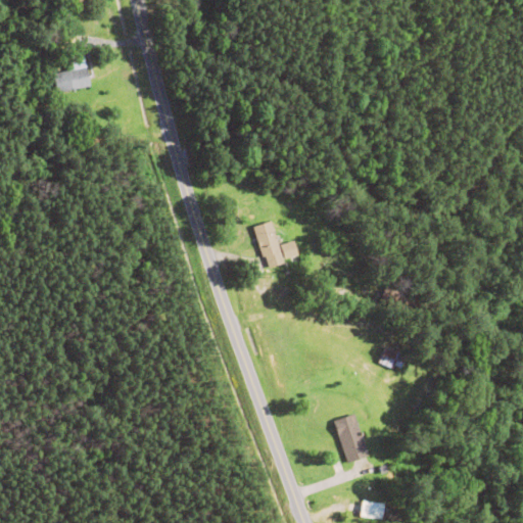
[(55,94),(89,87),(82,55),(64,58),(67,72),(51,75),(55,94)]
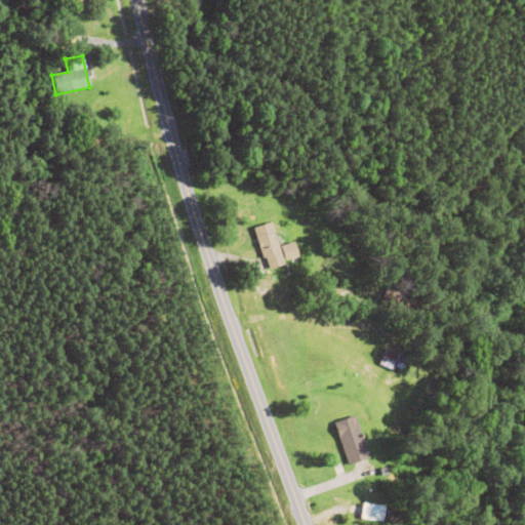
[(253,227),(266,269),(299,259),(294,242),(278,246),(271,221),(253,227)]
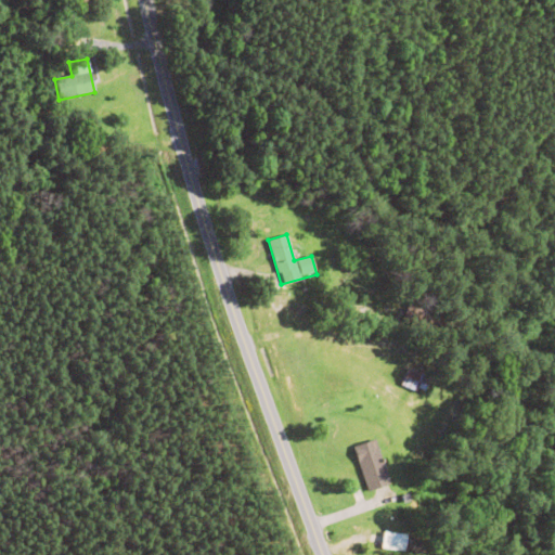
[(424,378),(410,369),(400,383),(413,392),(424,378)]
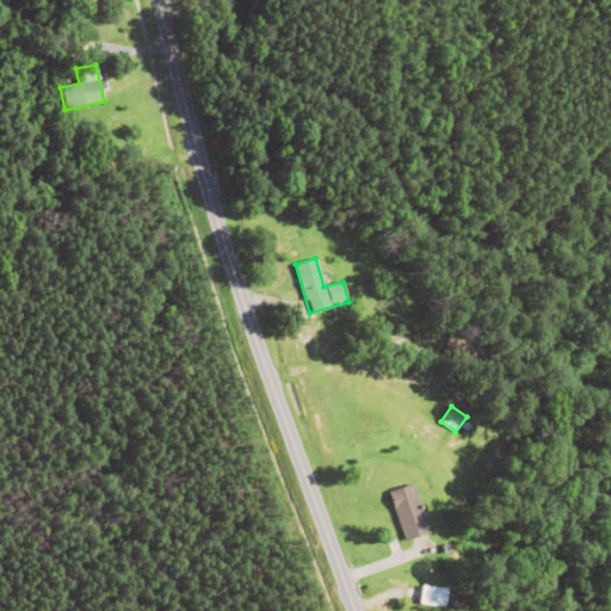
[(386,493),(406,542),(429,532),(409,483),(386,493)]
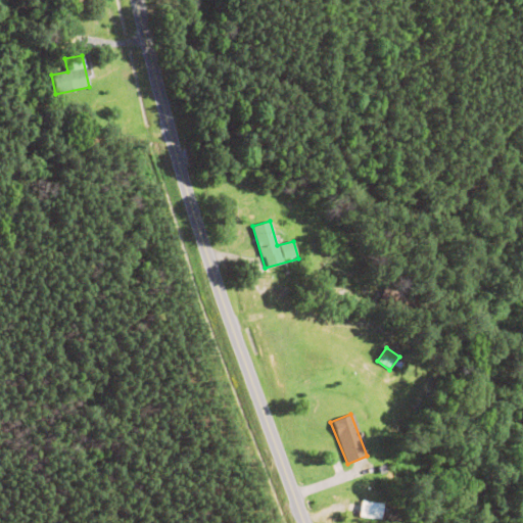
[(378,520),(380,504),(361,502),(360,518),(378,520)]
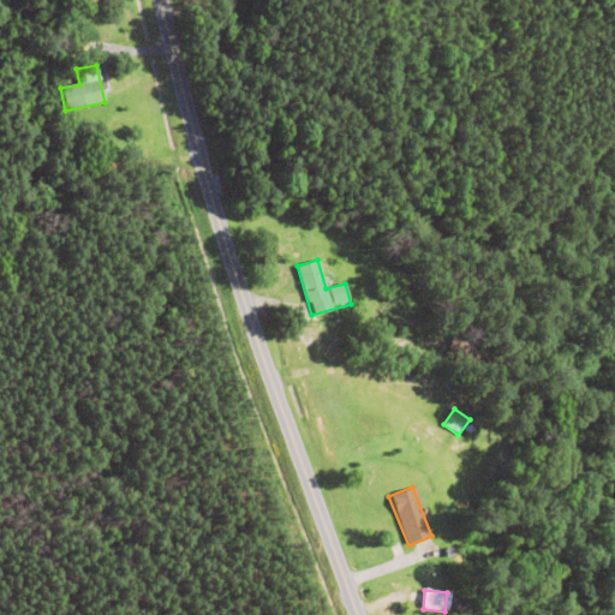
All buildings are outlined.
